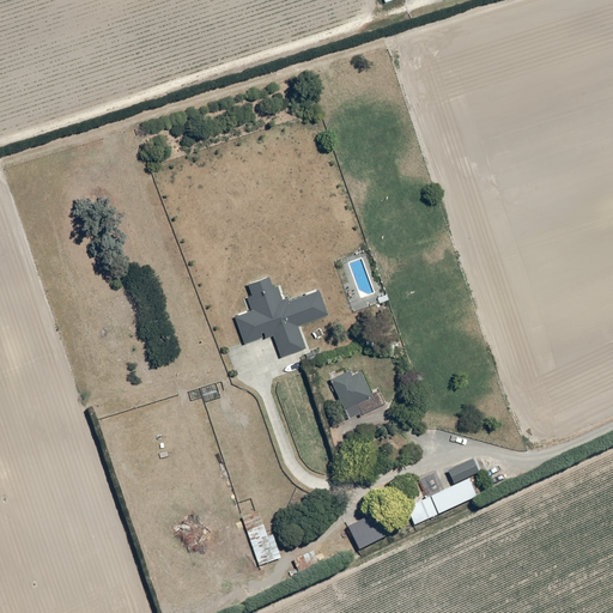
[(243,345),(271,335),(279,358),(304,350),(296,326),(326,315),(317,289),(286,299),(281,284),(272,287),(267,273),(243,281),(248,296),(244,297),(249,310),(232,316),(243,345)]
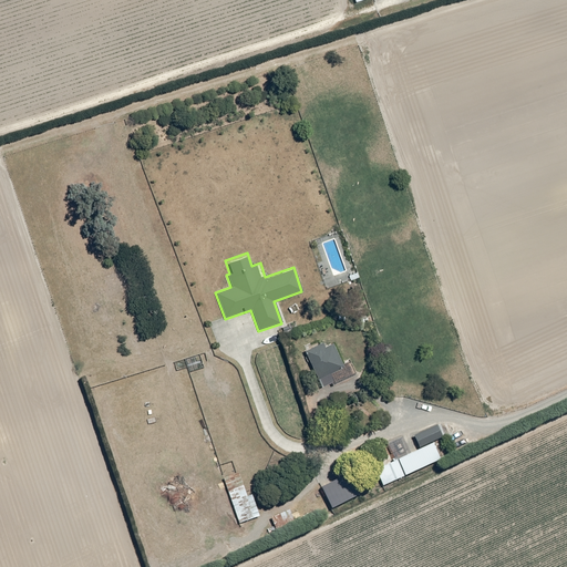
[(325,344),(322,340),(302,350),(319,385),(327,381),(329,387),(356,373),(349,360),(341,363),(331,341),(325,344)]
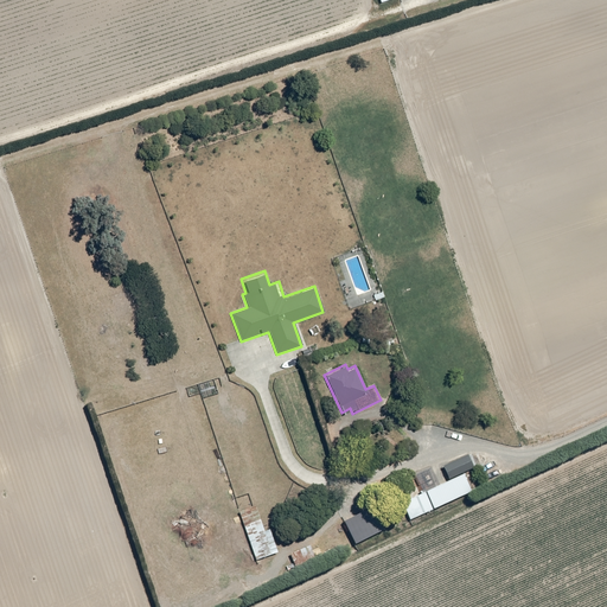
[(408,521),(468,493),(460,474),(484,464),(478,452),(441,467),(447,480),(438,484),(429,465),(414,473),(422,491),(400,502),(408,521)]
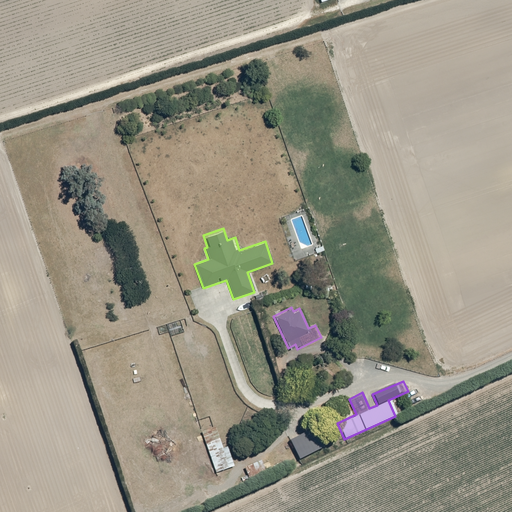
[(222,447),(219,438),(208,442),(217,471),(233,466),(227,446),(222,447)]
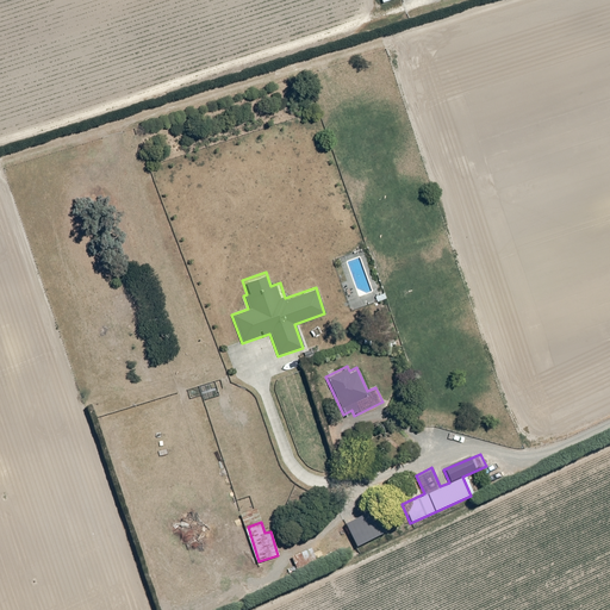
[(310,546),(290,558),(294,567),(316,556),(310,546)]
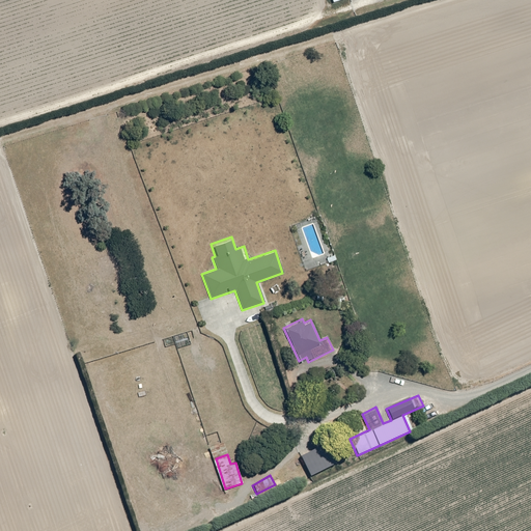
All buildings are outlined.
